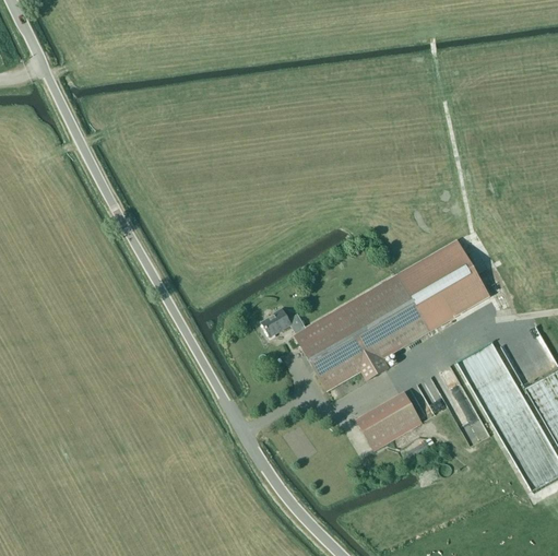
[(295,334),(328,389),(361,369),(367,379),(389,367),(383,356),(489,295),(458,240),(307,328),(298,312),(288,318),(282,307),(274,311),(275,314),(262,321),(271,336),(292,323),(297,333),(295,334)]
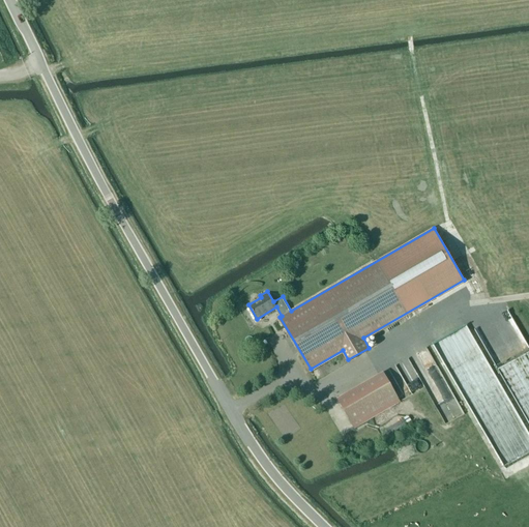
[(477,325),(473,327),(482,343),(487,341),(477,325)]
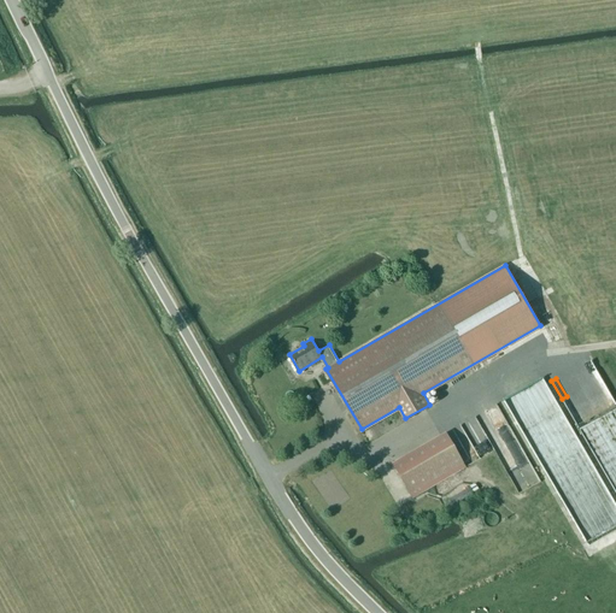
[(509,464),(520,487),(559,469),(526,398),(505,407),(533,464),(521,470),(516,460),(509,464)]
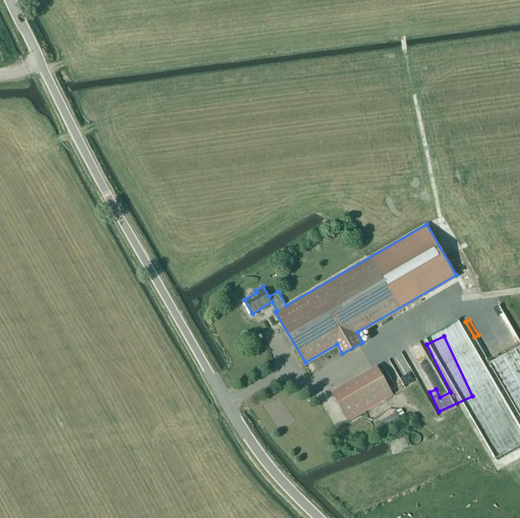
[(389,349),(391,354),(380,359),(393,389),(418,378),(402,343),(389,349)]
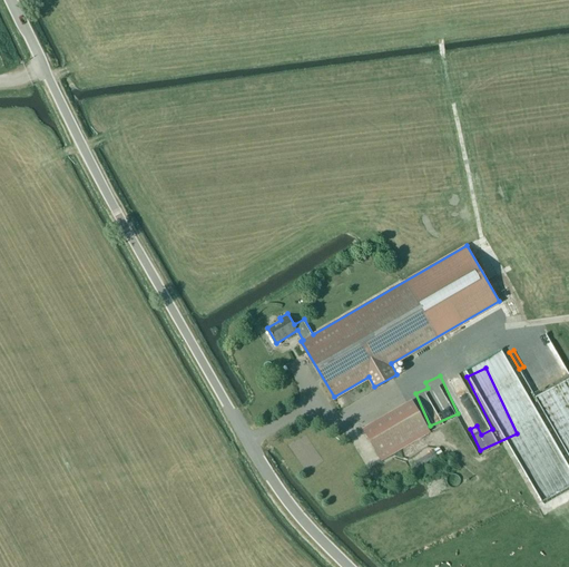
[(364,428),(382,459),(431,430),(412,399),(364,428)]
